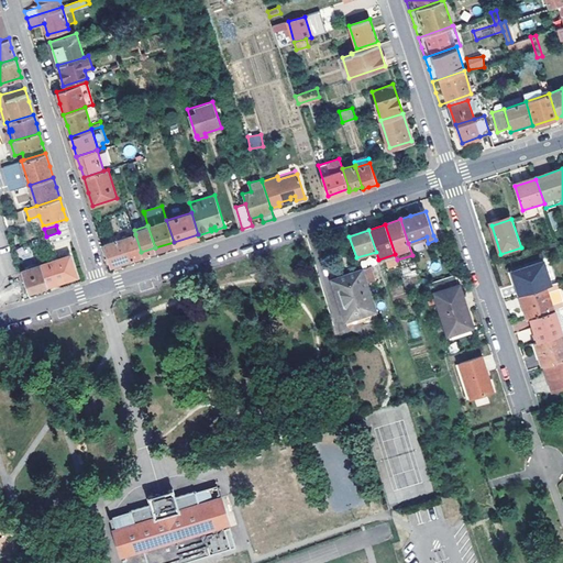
[(141,252),(135,234),(116,242),(114,241),(105,244),(112,267),(122,264),(121,263),(143,256),(141,252)]
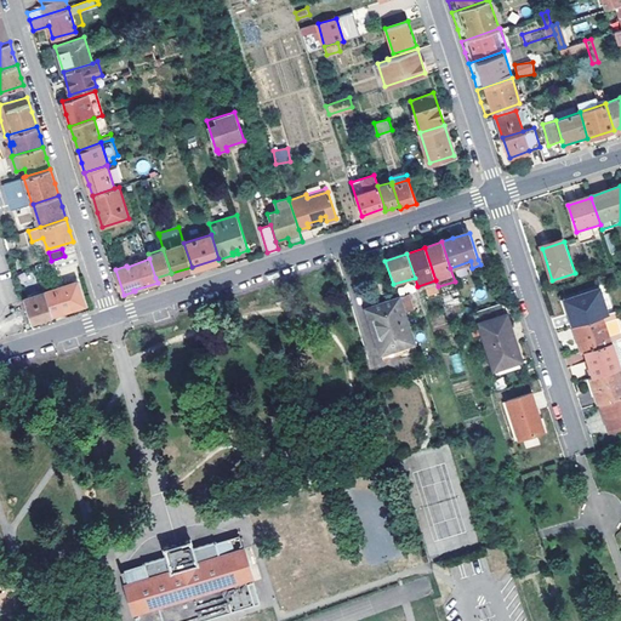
[(44,291),(51,314),(85,303),(78,280),(44,291)]
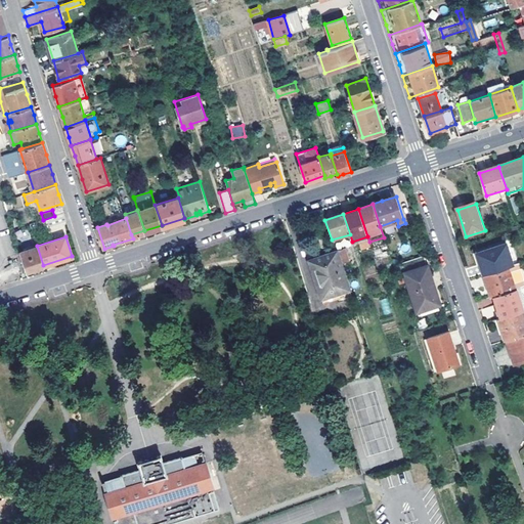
[(354,247),(369,242),(367,236),(352,242),(354,247)]
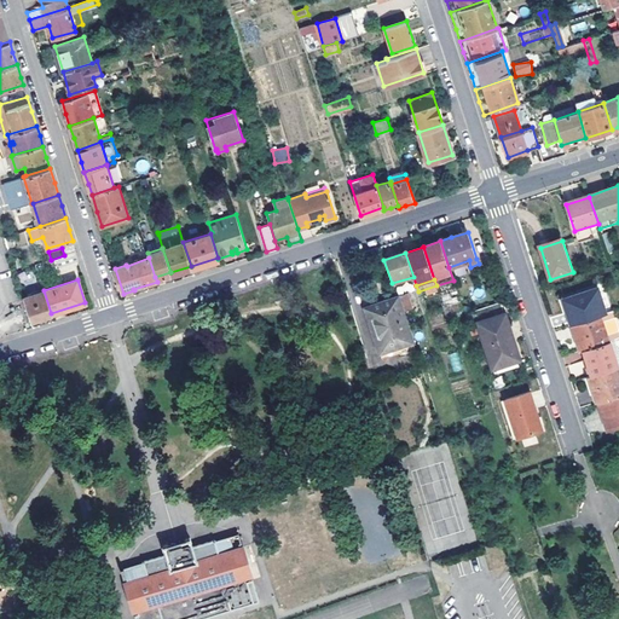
[(44,290),(24,298),(32,319),(51,313),(44,290)]
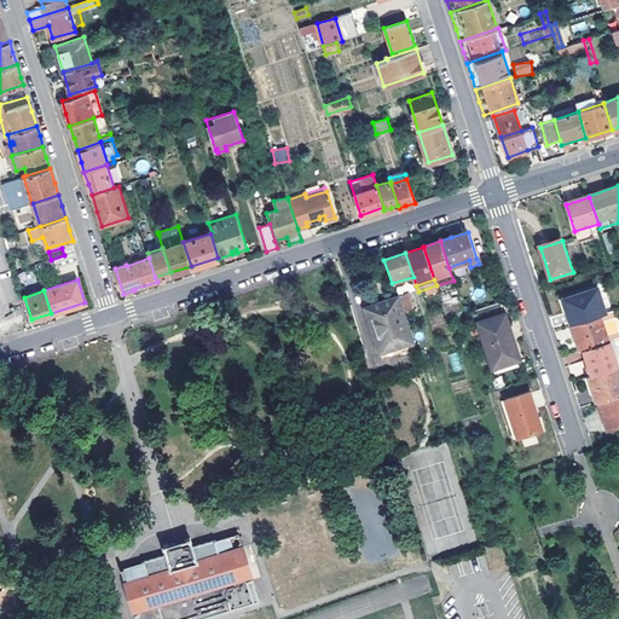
[(601,317),(606,316),(599,290),(563,301),(572,327),(601,317)]
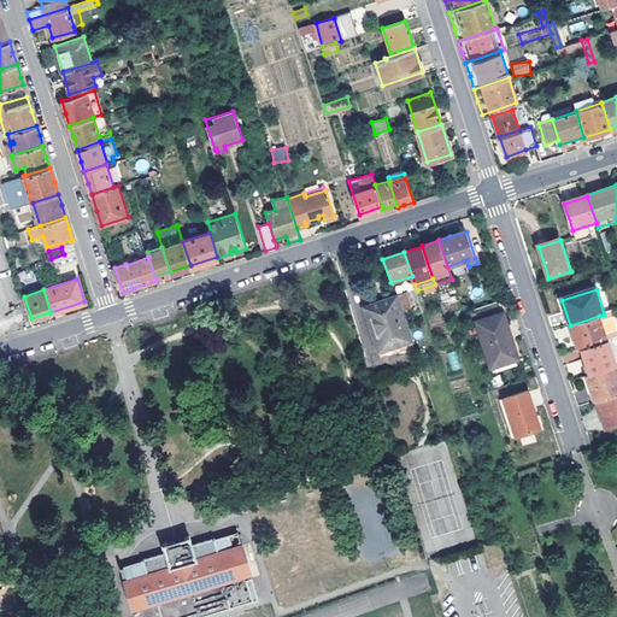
[(404,295),(395,298),(400,312),(409,310),(404,295)]
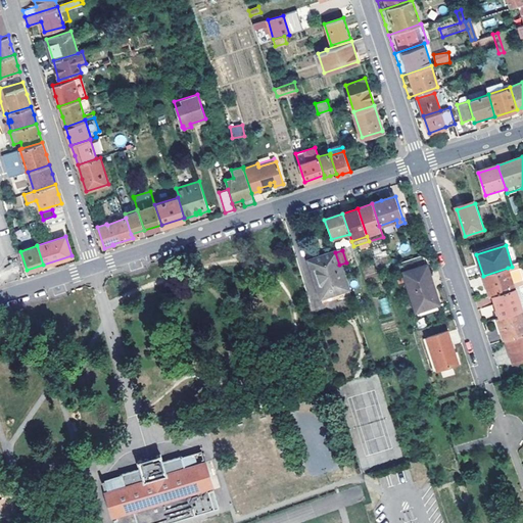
[(320,287),(316,288),(319,299),(347,289),(341,269),(339,265),(335,252),(312,260),(320,287)]
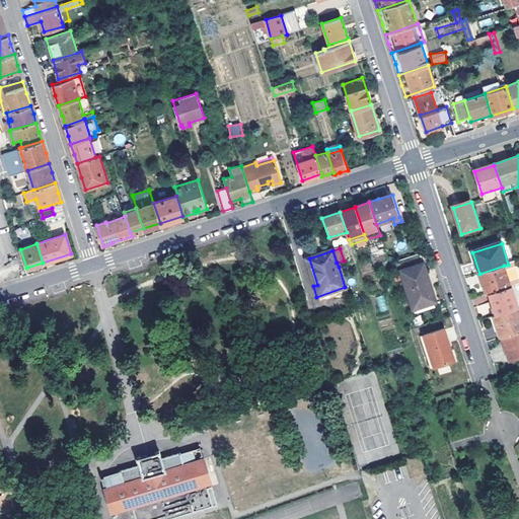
[(317,285),(309,258),(304,260),(313,286),(317,285)]
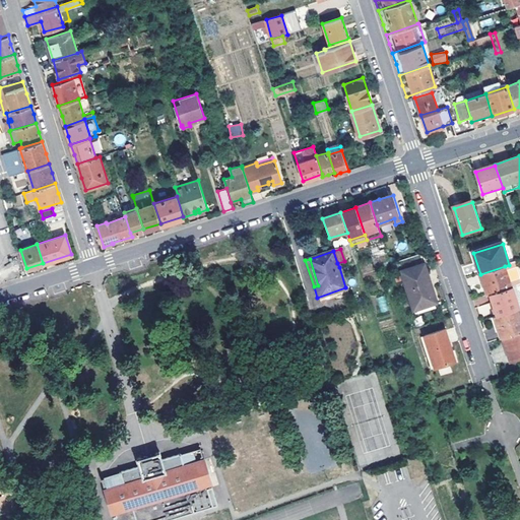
[(402,272),(407,288),(430,281),(425,264),(402,272)]
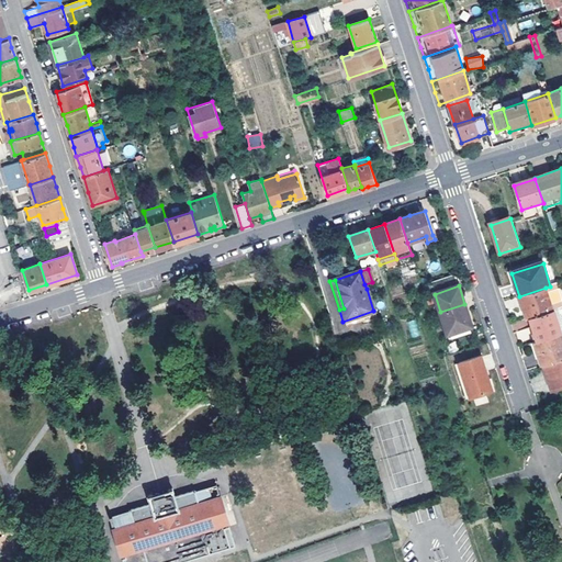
[(527,321),(530,319),(553,312),(546,288),(519,296),(527,321)]
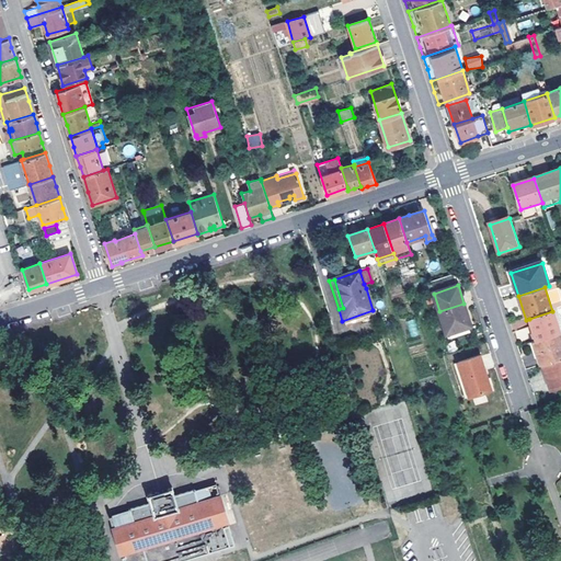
[(439,311),(447,333),(471,325),(464,304),(439,311)]
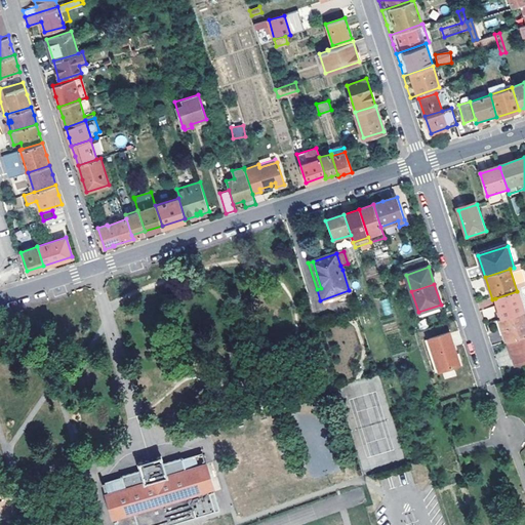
[(349,290),(320,300),(322,306),(351,296),(349,290)]
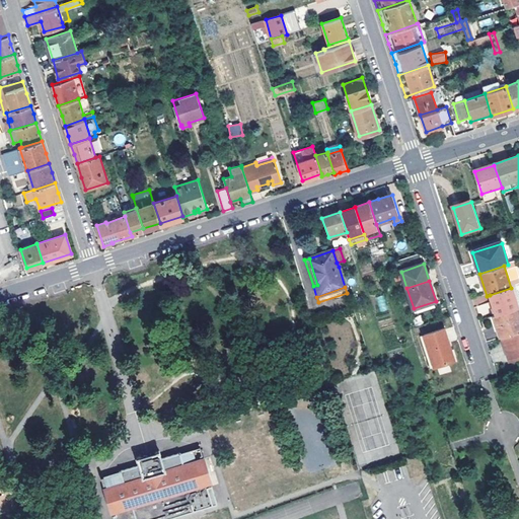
[(511,288),(490,295),(497,316),(518,309),(511,288)]
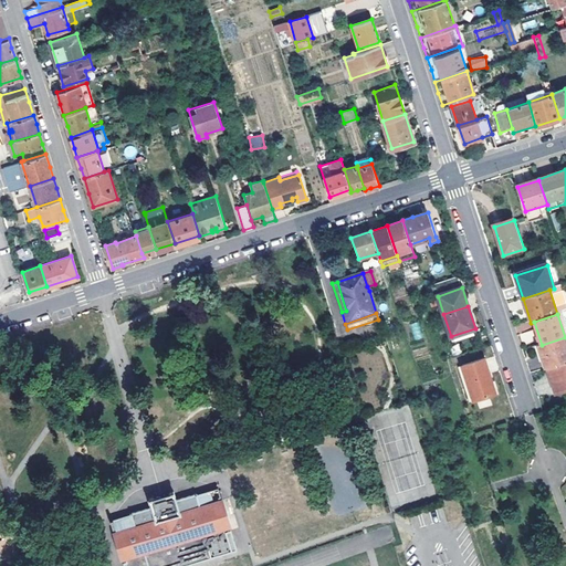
[(410,324),(415,341),(422,338),(418,322),(410,324)]
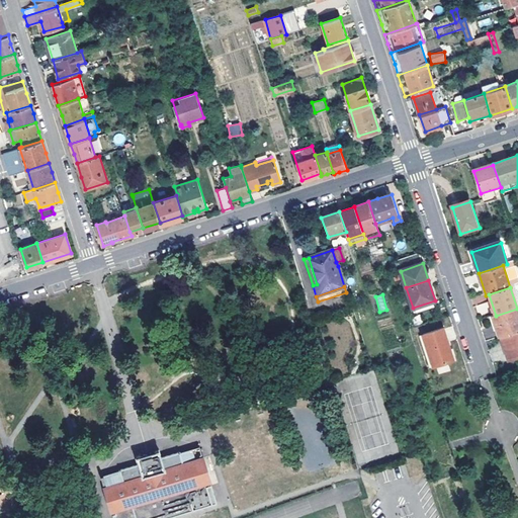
[(436,307),(435,300),(413,308),(415,314),(436,307)]
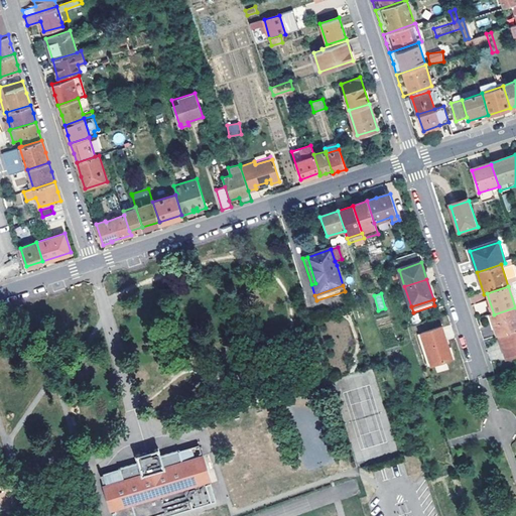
[(498,338),(502,336),(515,331),(515,311),(515,307),(494,314),(491,315),(498,338)]
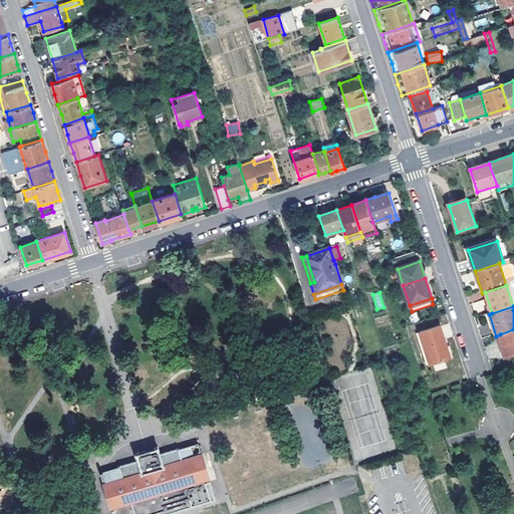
[(431,367),(452,360),(440,327),(419,334),(431,367)]
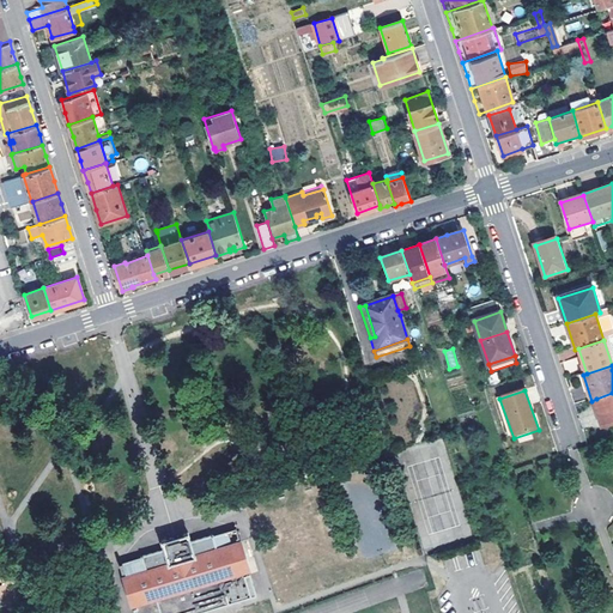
[(601,413),(599,414),(604,428),(612,424),(612,393),(596,399),(601,413)]
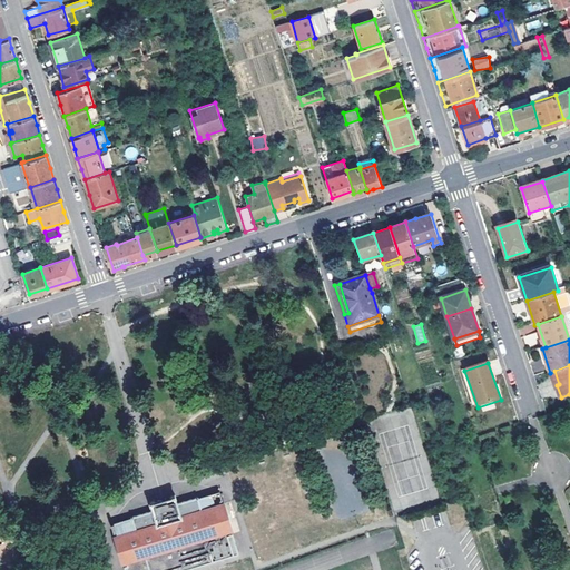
[(324,479),(320,480),(325,497),(330,495),(324,479)]
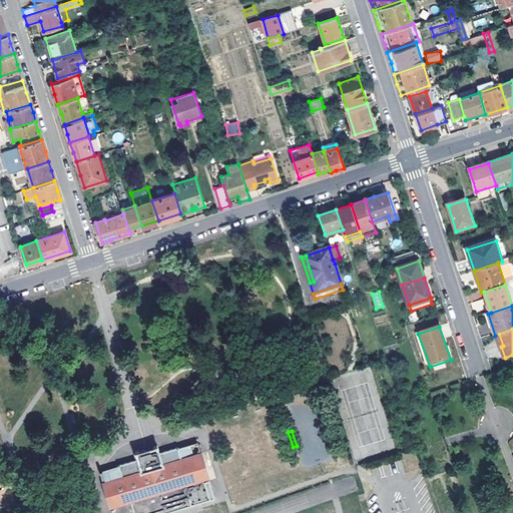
[(293,447),(288,432),(280,435),(284,449),(293,447)]
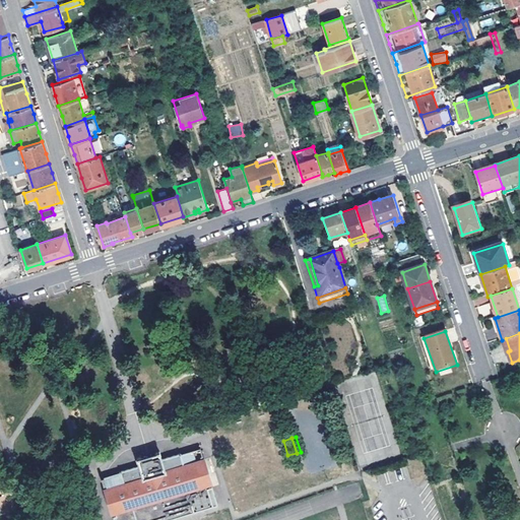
[(159,451),(137,458),(139,465),(120,470),(121,473),(112,476),(114,486),(95,492),(103,519),(131,519),(131,517),(135,516),(135,519),(171,519),(193,514),(190,501),(197,499),(199,505),(214,501),(205,467),(208,466),(207,460),(204,461),(204,460),(184,465),(181,454),(163,459),(159,451)]
